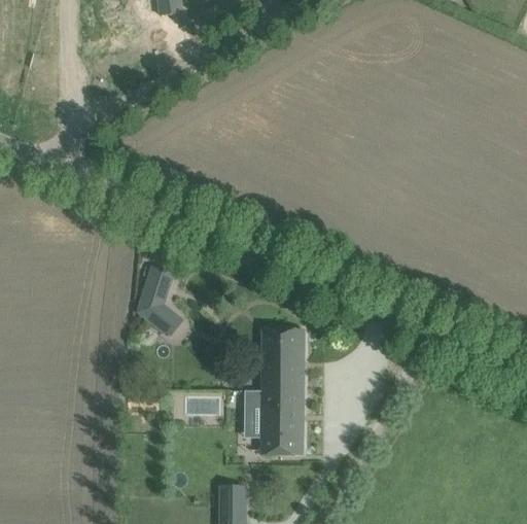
[(159,0),(161,14),(181,12),(179,0),(159,0)]
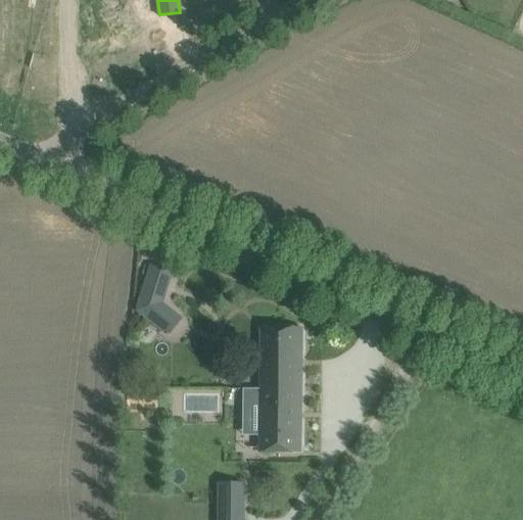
[(151,262),(136,308),(160,328),(175,311),(163,300),(173,269),(151,262)]
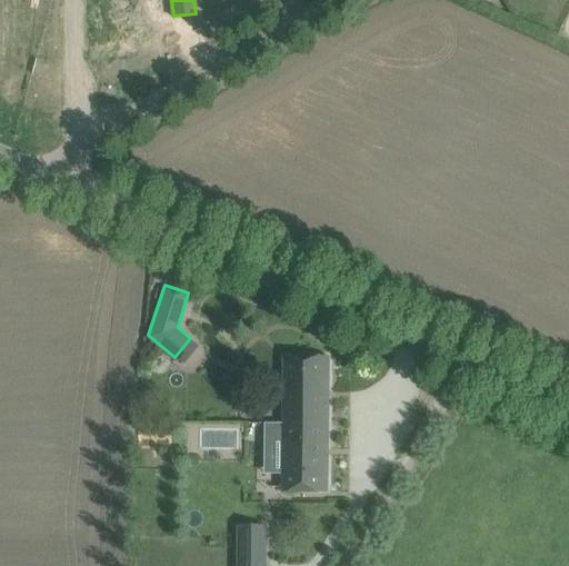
[(283,421),(328,423),(328,355),(285,354),(283,421)]
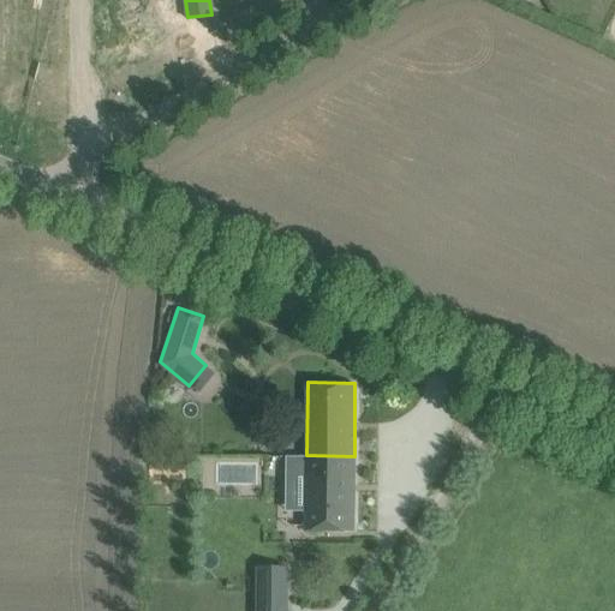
[(353,529),(354,456),(306,455),(305,528),(353,529)]
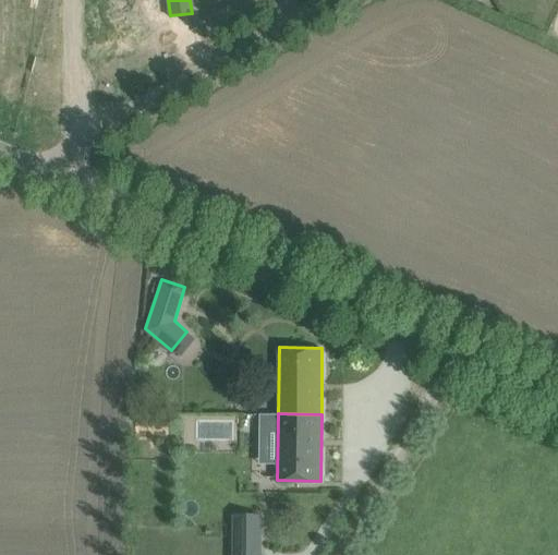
[(233,515),(232,554),(263,554),(263,515),(233,515)]
